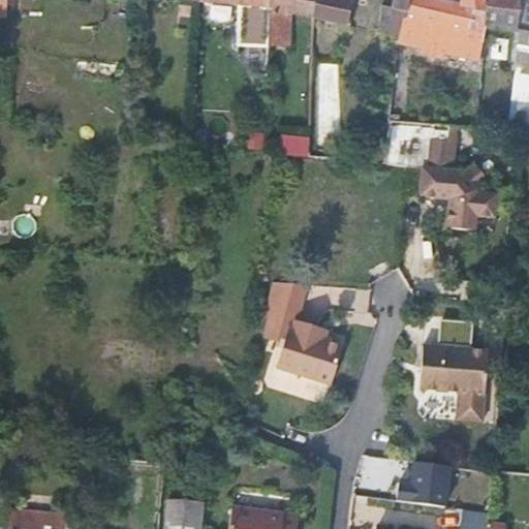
[(198,0),(198,2),(198,3),(238,7),(268,9),(268,0),(198,0)]
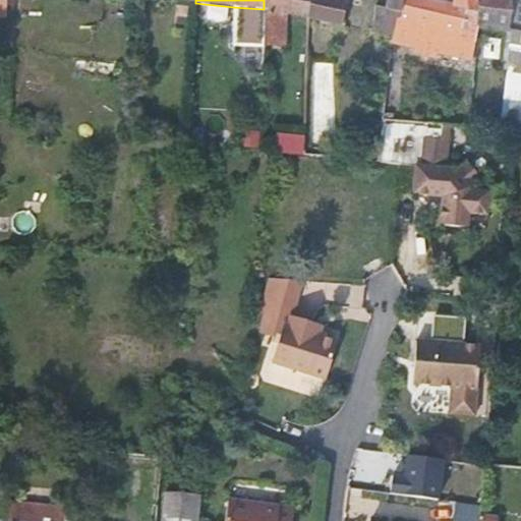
[(264,17),(263,45),(283,46),(287,12),(308,16),(308,0),(264,0),(264,9),(264,17)]
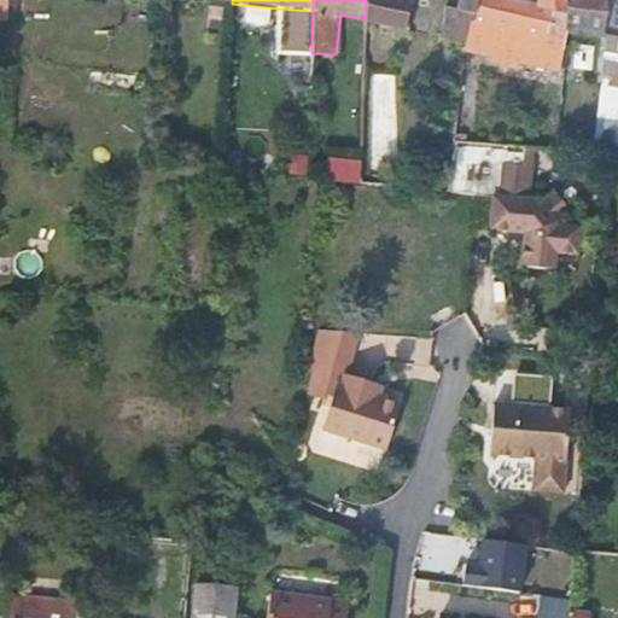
[(366,0),(366,19),(410,28),(413,1),(406,0),(366,0)]
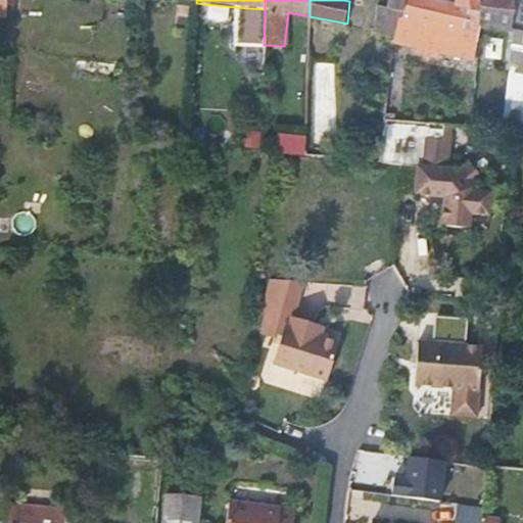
[(374,29),(396,33),(397,16),(401,17),(405,0),(387,0),(386,7),(378,6),(374,29)]
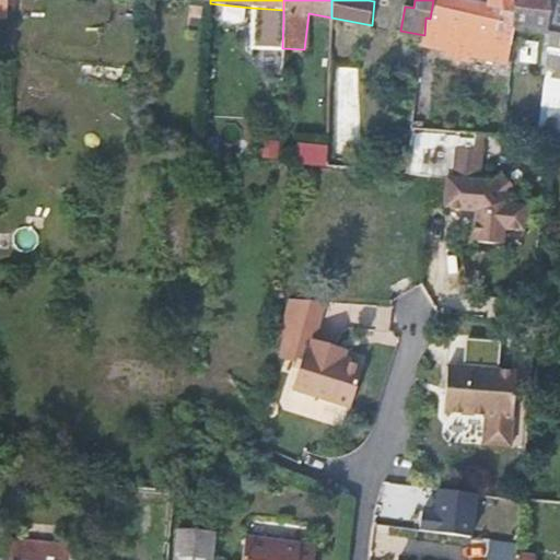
[(499,21),(514,24),(511,0),(487,0),(488,7),(459,0),(433,0),(430,19),(497,32),(499,21)]
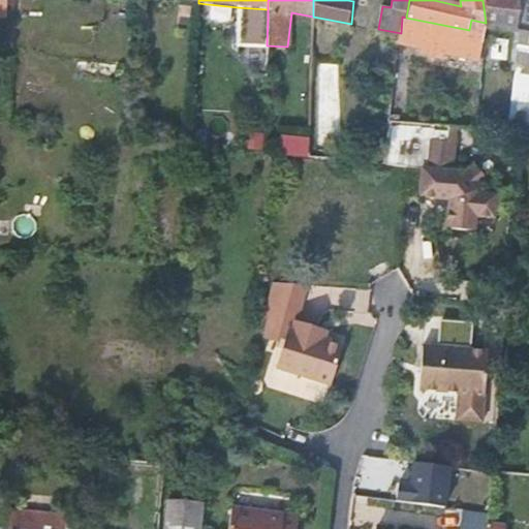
[(483,0),(486,23),(516,29),(517,0),(483,0)]
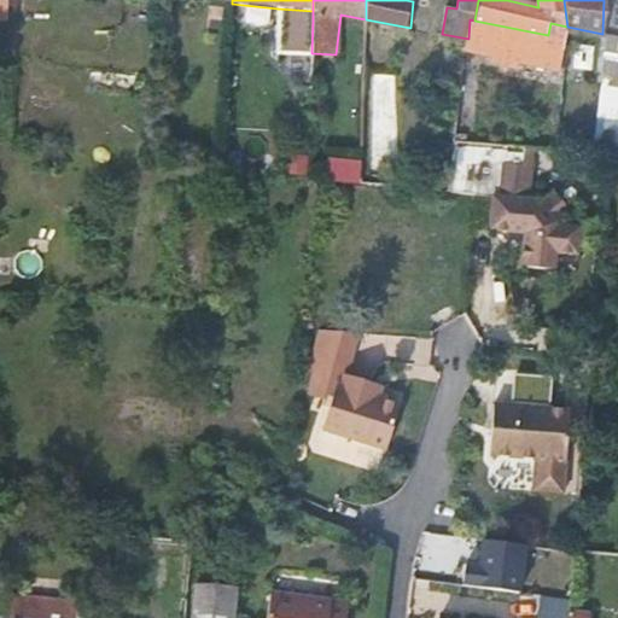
[(617,0),(604,0),(602,34),(600,68),(617,71),(617,0)]
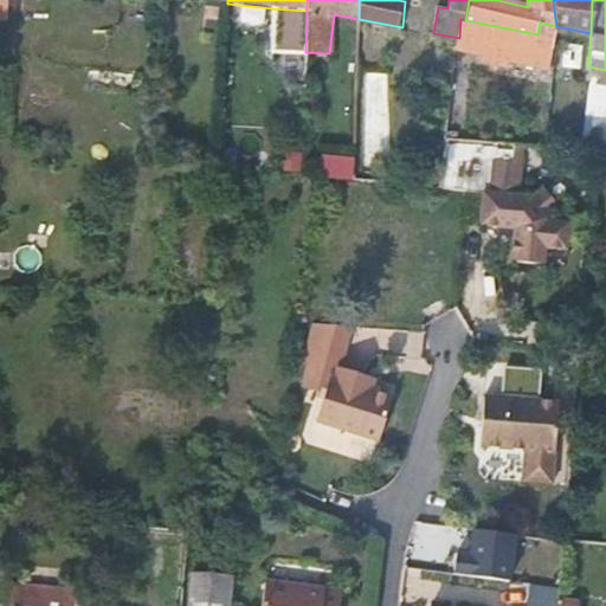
[(278,20),(307,20),(307,11),(272,8),(278,20)]
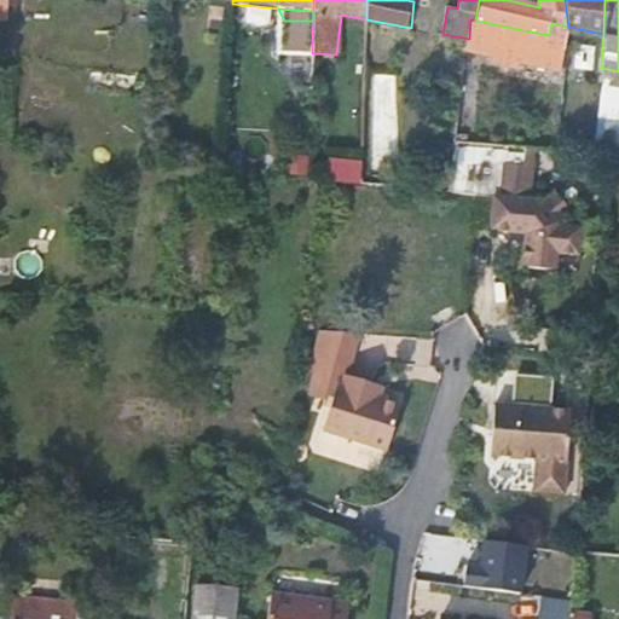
[(283,52),(312,53),(313,21),(284,21),(283,52)]
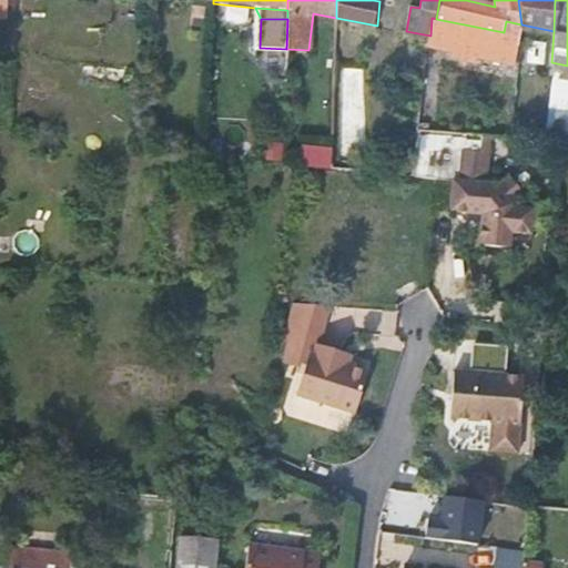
[(529,40),(527,63),(544,64),(546,41),(529,40)]
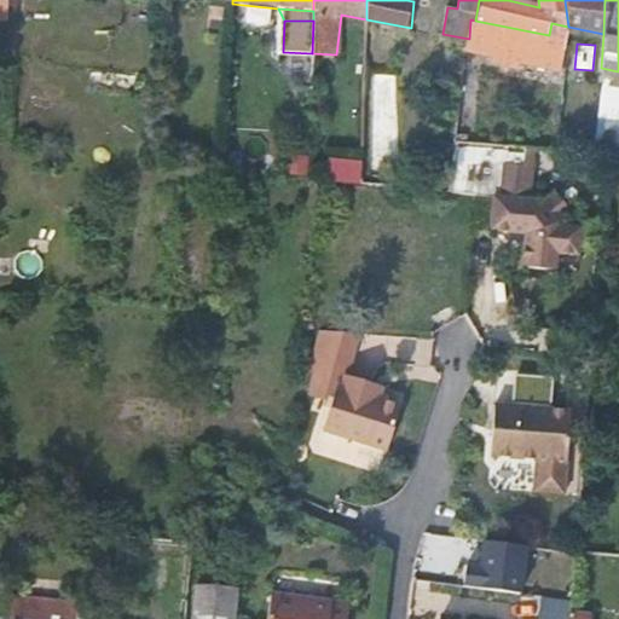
[(397,75),(364,74),(362,157),(394,158),(397,75)]
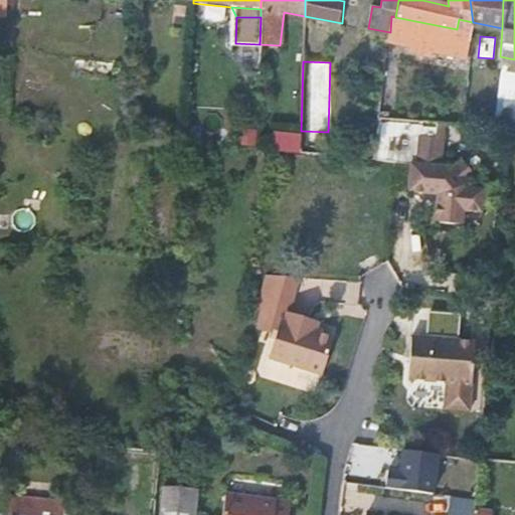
[(408,189),(437,192),(435,221),(462,223),(463,209),(482,211),(484,188),(466,186),(467,183),(477,174),(462,156),(452,165),(442,164),(445,122),(380,117),(375,148),(374,158),(411,161),(408,189)]
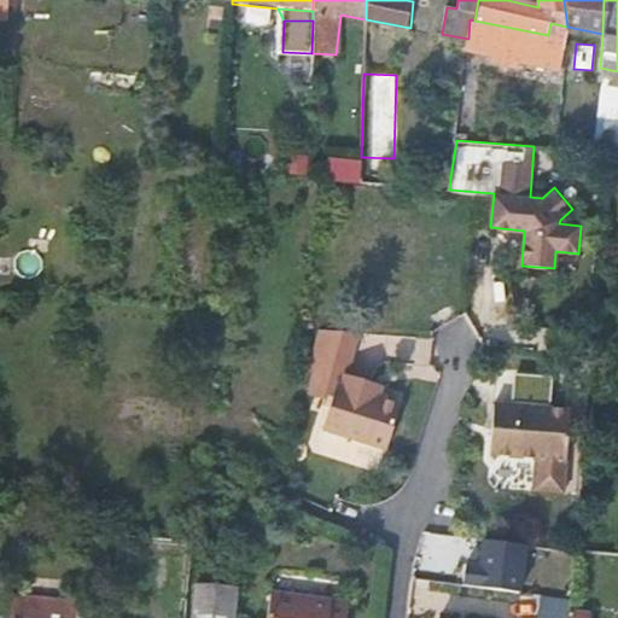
[(330,161),(330,181),(360,184),(361,163),(330,161)]
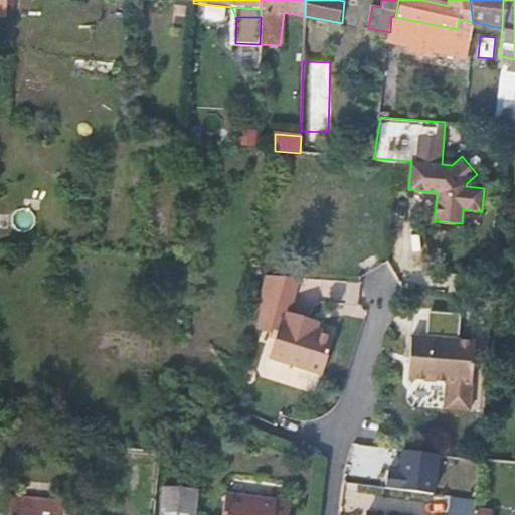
[(291,309),(304,272),(269,269),(253,315),(279,324),(269,354),(321,371),(334,331),(315,325),(306,322),(308,315),(291,309)]
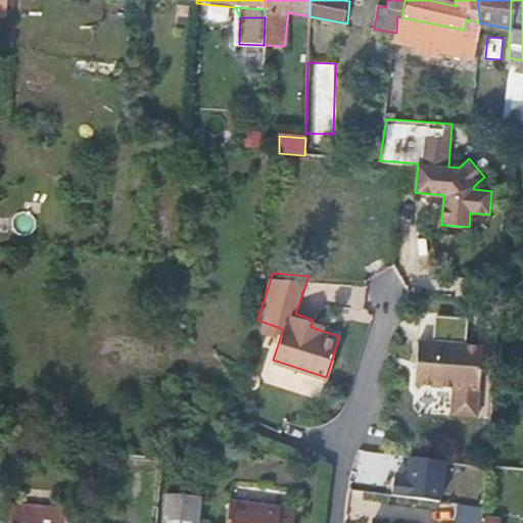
[(323,323),(313,320),(311,327),(320,330),(323,323)]
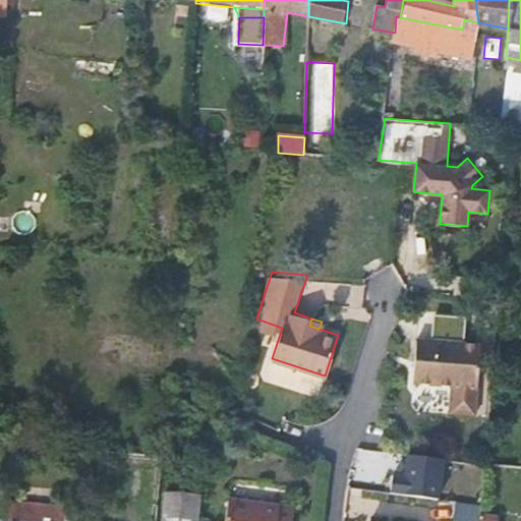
[(473,414),(479,344),(415,338),(410,381),(450,385),(448,411),(473,414)]
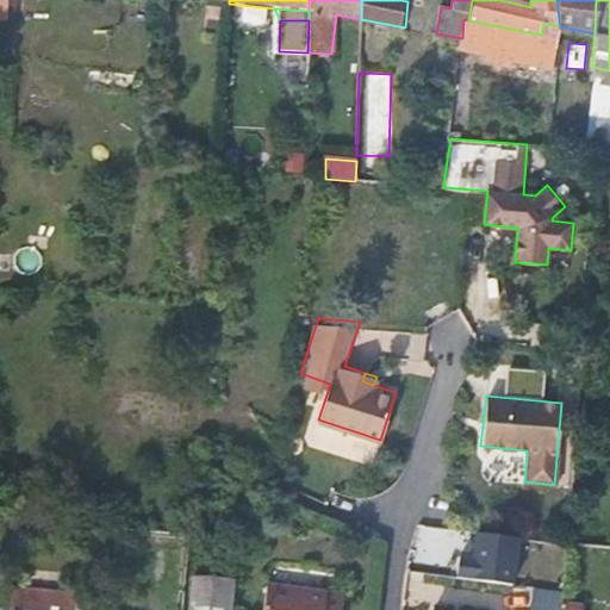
[(522,537),(477,531),(475,554),(460,552),(456,578),(515,586),(522,537)]
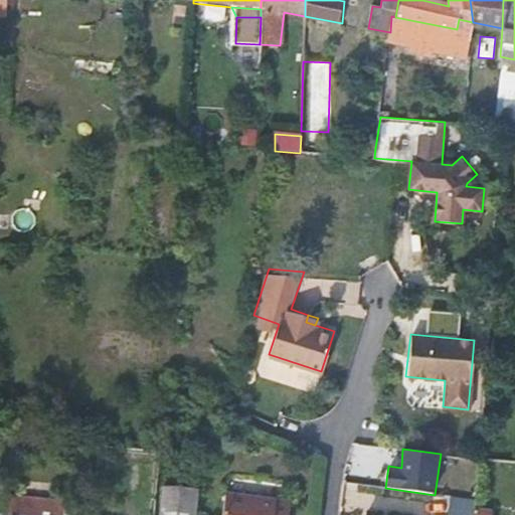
[(479,458),(478,469),(499,471),(500,460),(479,458)]
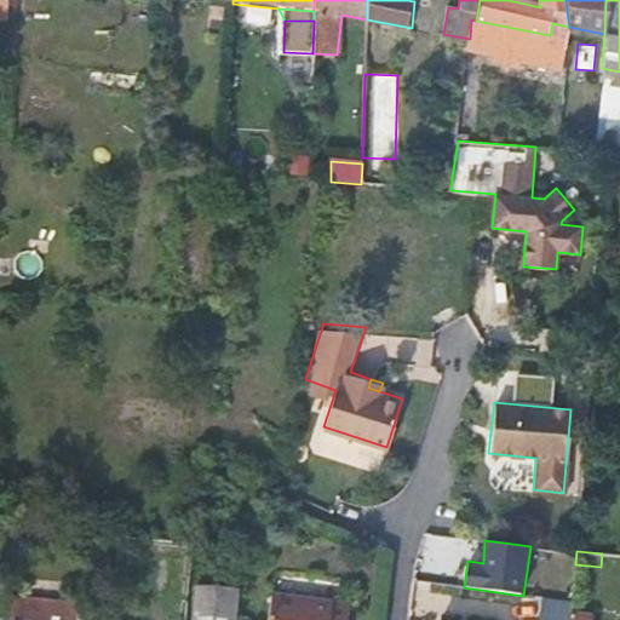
[(569,619),(570,612),(573,583),(533,579),(530,618),(563,619),(569,619)]
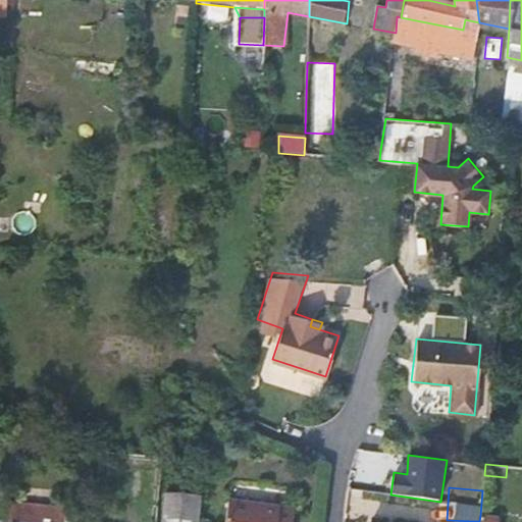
[(165,492),(162,521),(197,521),(199,497),(165,492)]
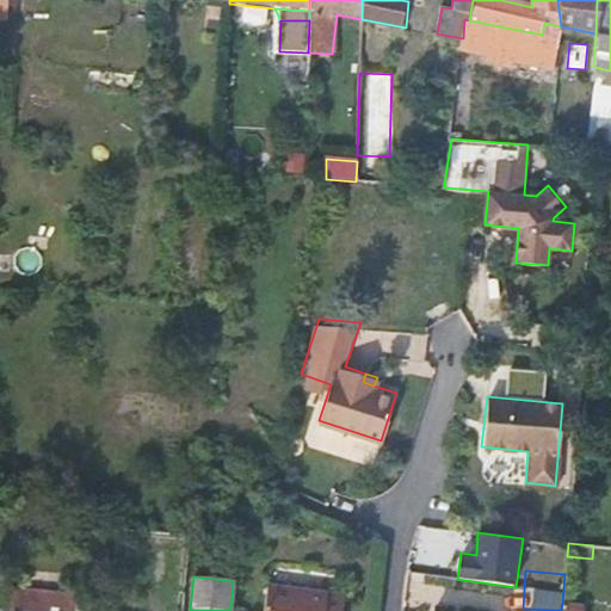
[(343,610),(346,594),(270,584),(265,610),(343,610)]
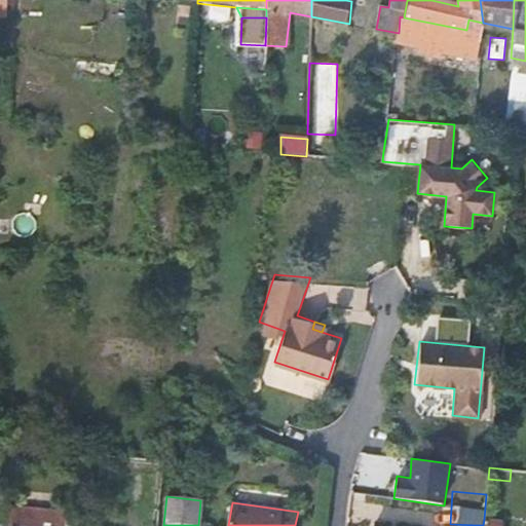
[(61,525),(62,525),(64,512),(0,505),(0,519),(9,520),(7,525),(61,525)]
